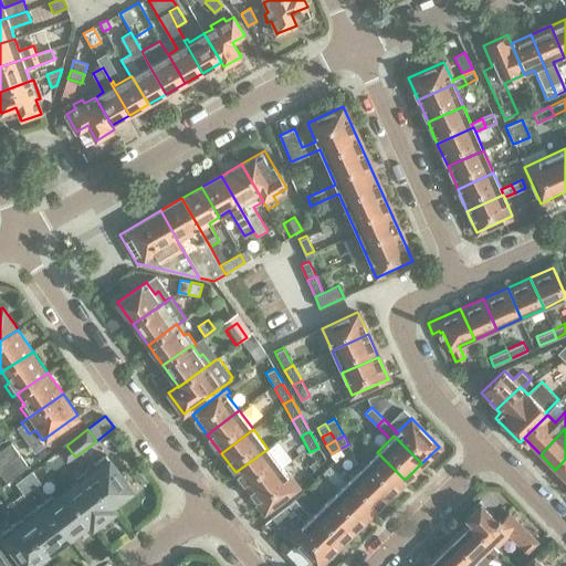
[(66,463),(75,457),(66,446),(58,452),(66,463)]
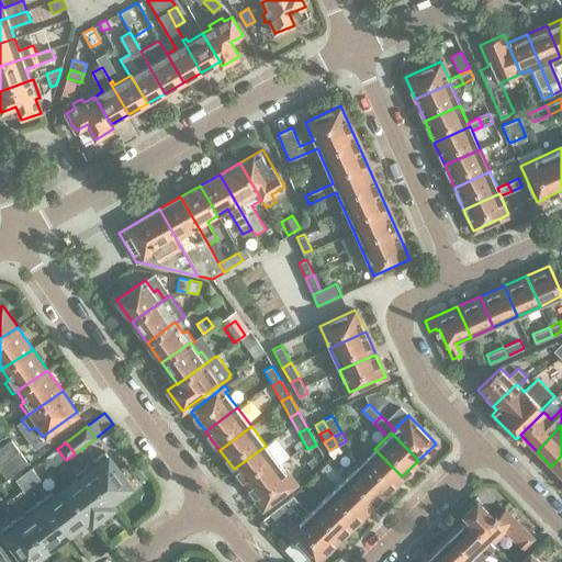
[(248,489),(280,464),(266,446),(234,469),(248,489)]
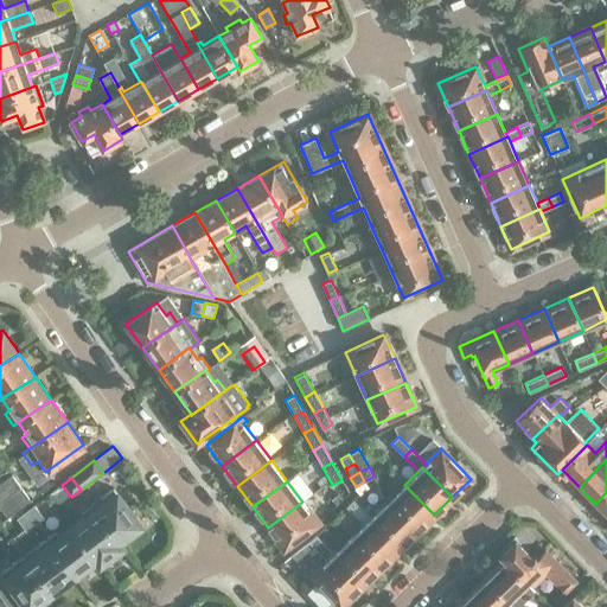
[(0,505),(7,516),(32,498),(23,485),(0,502),(0,505)]
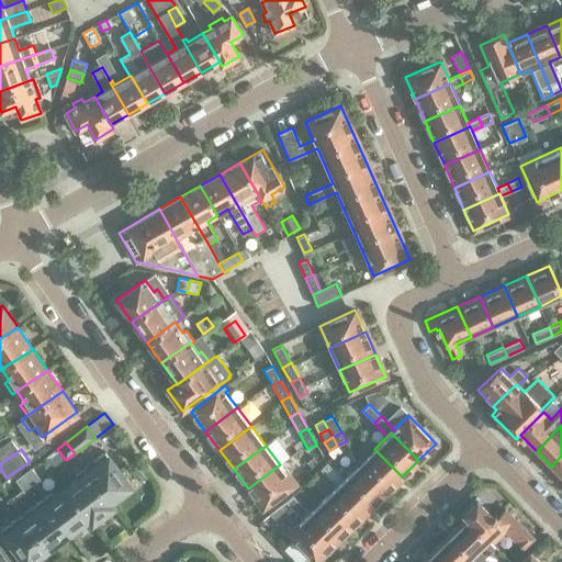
[(57,449),(45,458),(54,469),(66,460),(57,449)]
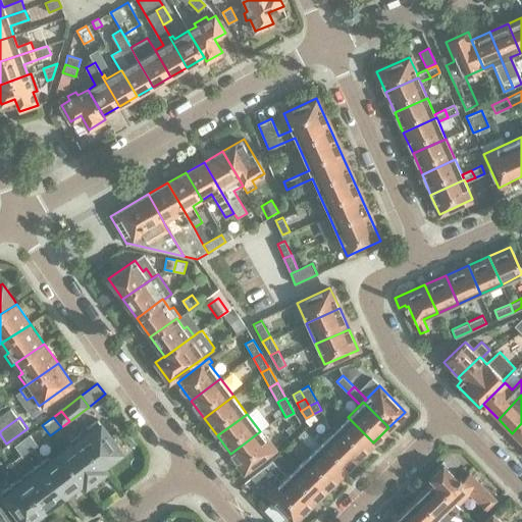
[(357,459),(373,442),(348,417),(331,432),(357,459)]
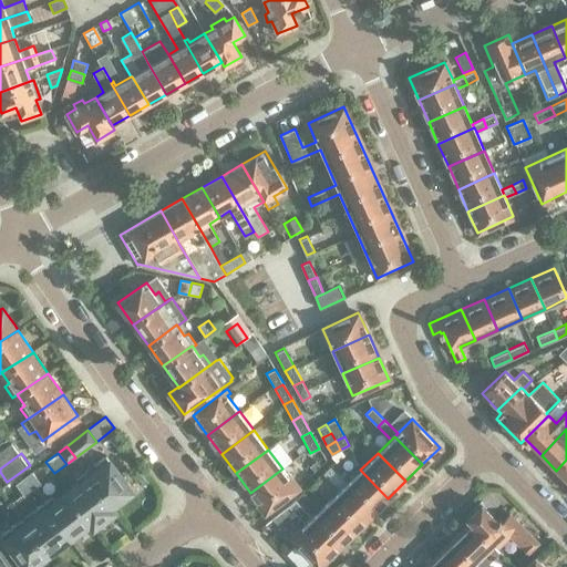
[(133,491),(106,455),(96,463),(85,471),(113,506),(133,491)]
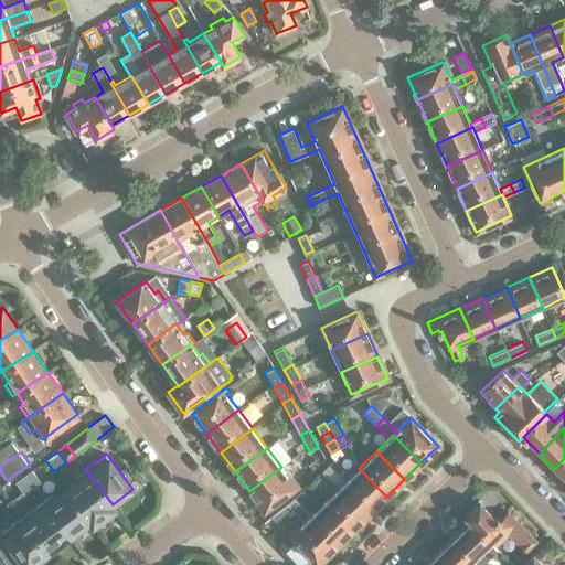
[(564,479),(564,458),(554,469),(564,479)]
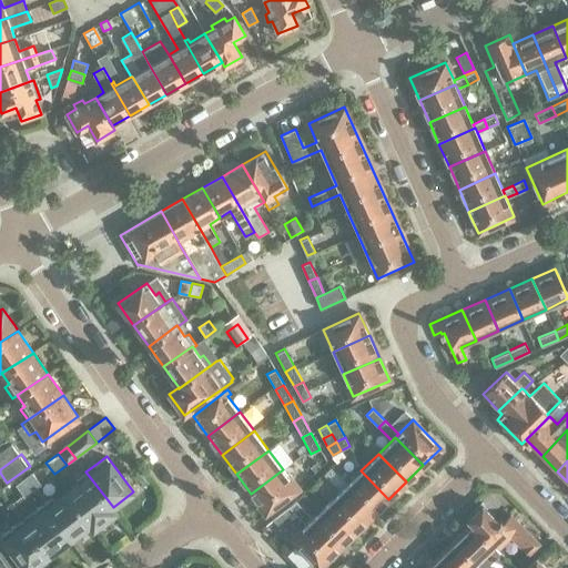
[(332,483),(338,476),(331,467),(324,474),(332,483)]
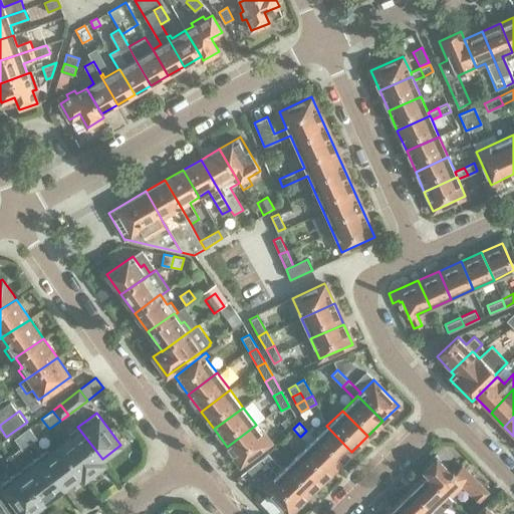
[(256,425),(227,447),(241,464),(269,443),(256,425)]
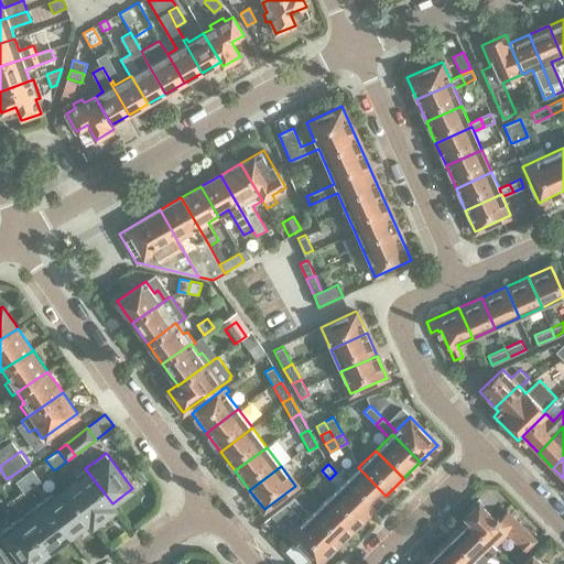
[(342,485),(369,512),(386,496),(358,467),(344,481),(342,485)]
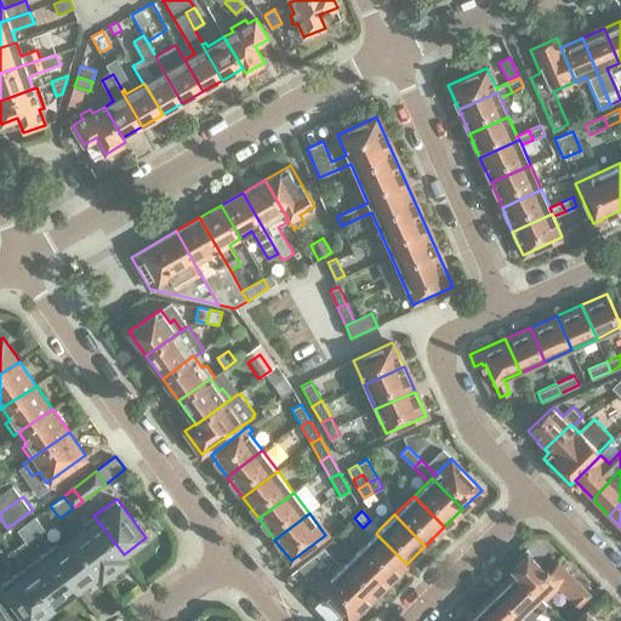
[(27,523),(38,536),(46,530),(35,516),(27,523)]
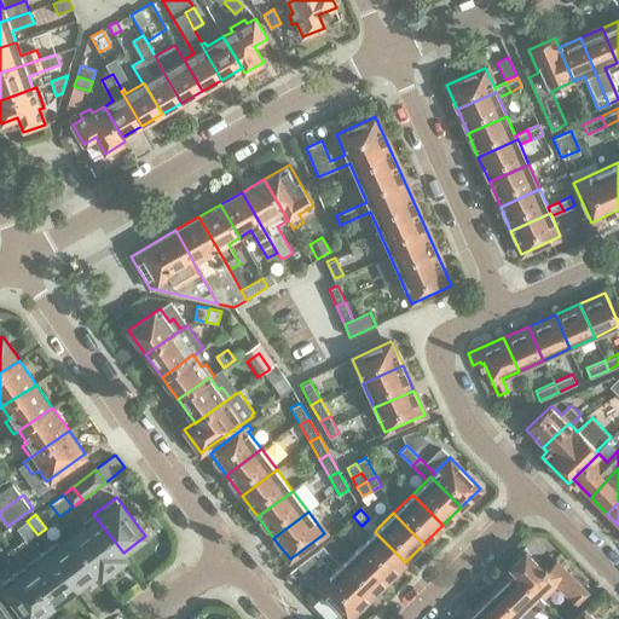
[(103,577),(127,559),(123,553),(93,514),(84,521),(87,527),(75,537),(100,571),(98,572),(103,577)]
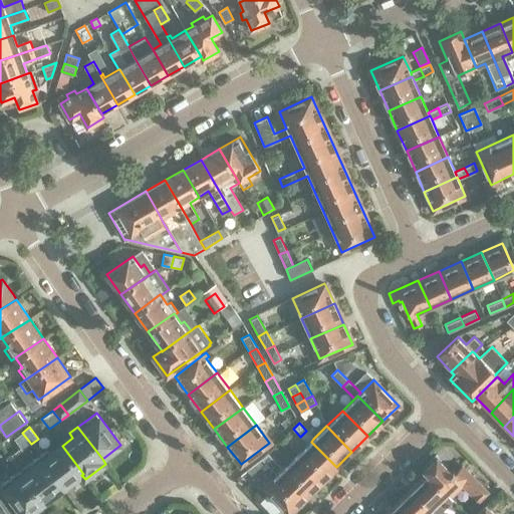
[(306,431),(300,437),(308,445),(311,442),(313,439),(306,431)]
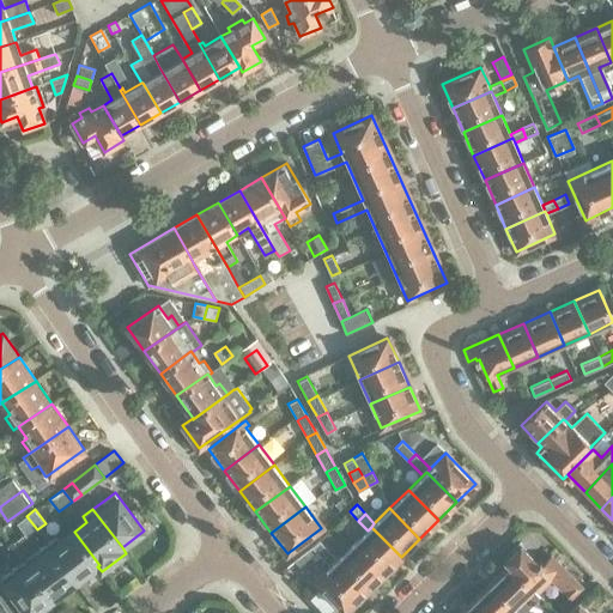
[(28,536),(37,529),(26,516),(17,523),(28,536)]
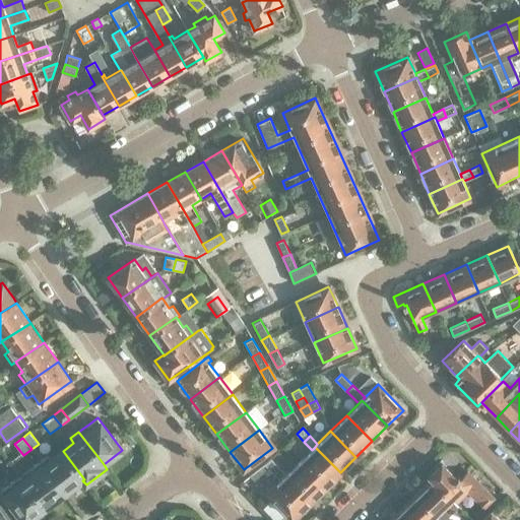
[(324,488),(340,472),(315,447),(312,450),(299,462),(324,488)]
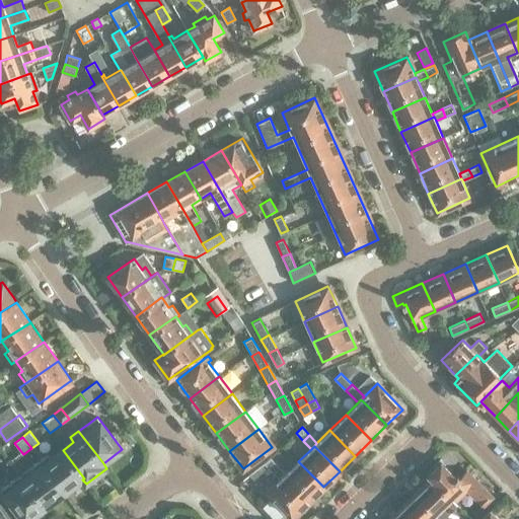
[(49,453),(41,460),(65,493),(82,479),(84,478),(63,450),(53,458),(49,453)]
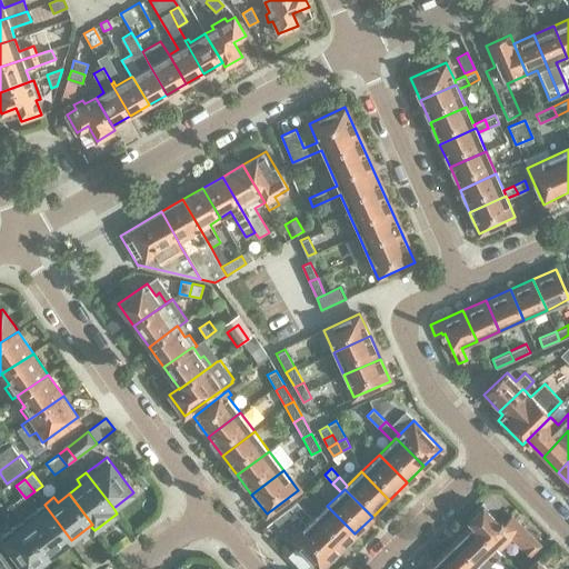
[(530,557),(541,546),(492,496),(469,520),(472,523),(495,548),(498,551),(511,538),(523,551),(525,551),(530,557)]
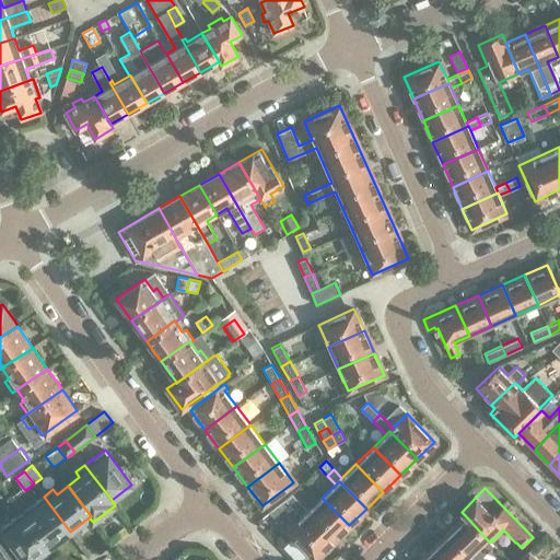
[(293,509),(300,502),(292,493),(286,500),(293,509)]
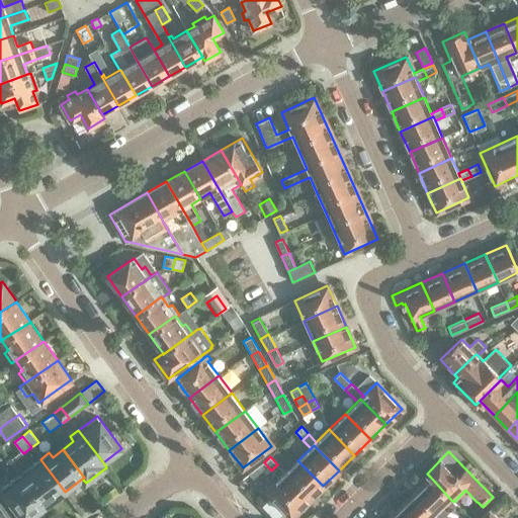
[(46,506),(65,492),(40,459),(21,473),(24,479),(46,506)]
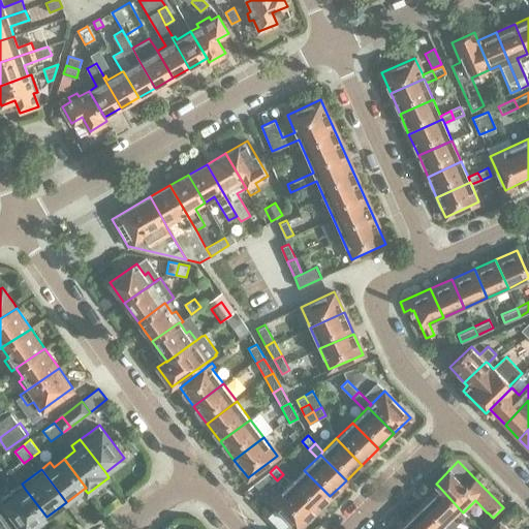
[(313,512),(330,496),(304,470),(291,483),(287,486),(313,512)]
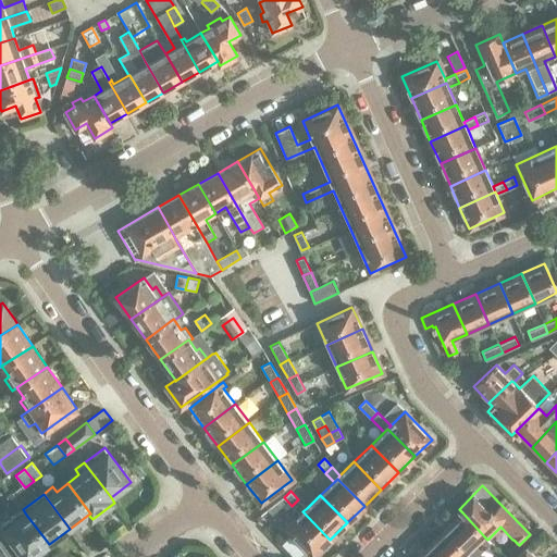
[(284,497),(269,509),(275,517),(289,503),(284,497)]
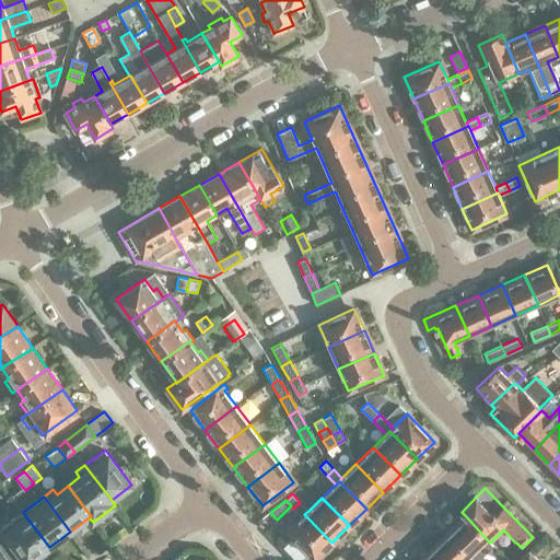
[(300,502),(293,509),(302,517),(304,514),(308,511),(300,502)]
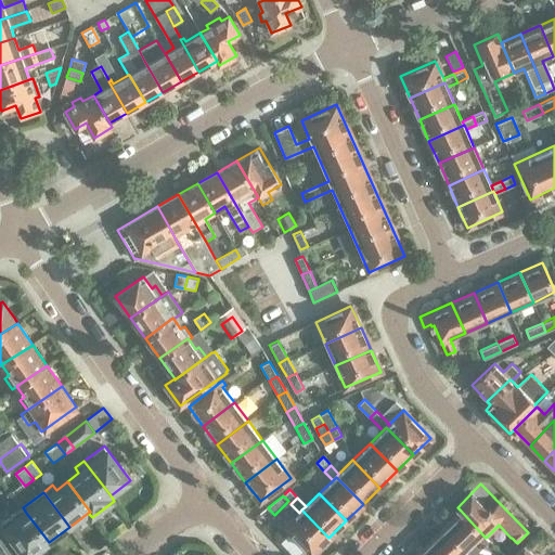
[(31,554),(49,542),(26,513),(23,507),(2,524),(0,520),(0,541),(9,552),(17,545),(24,554),(31,554)]
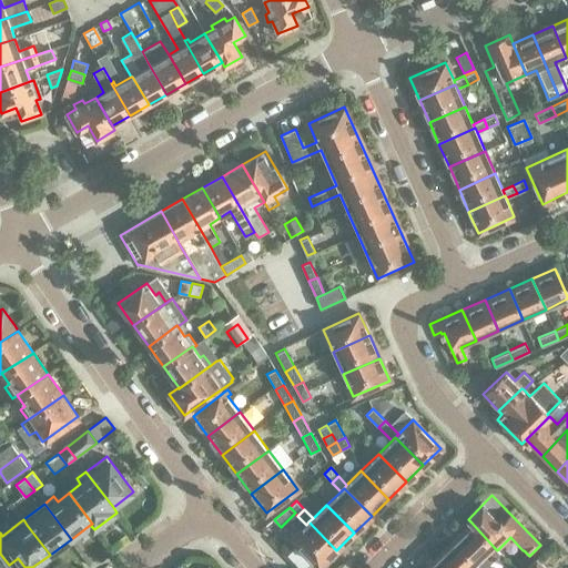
[(320,567),(336,550),(308,521),(306,525),(292,538),(320,567)]
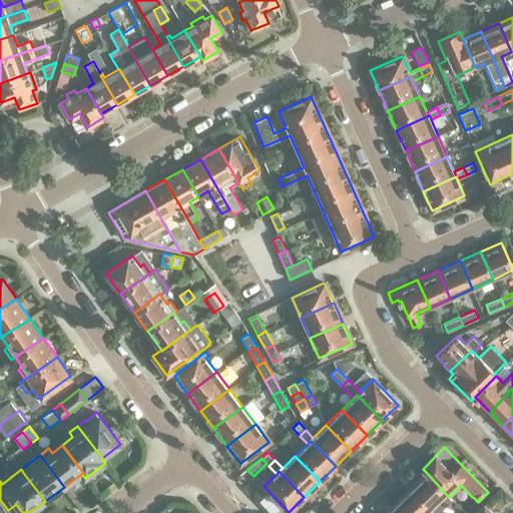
[(446,494),(426,472),(410,489),(430,510),(446,494)]
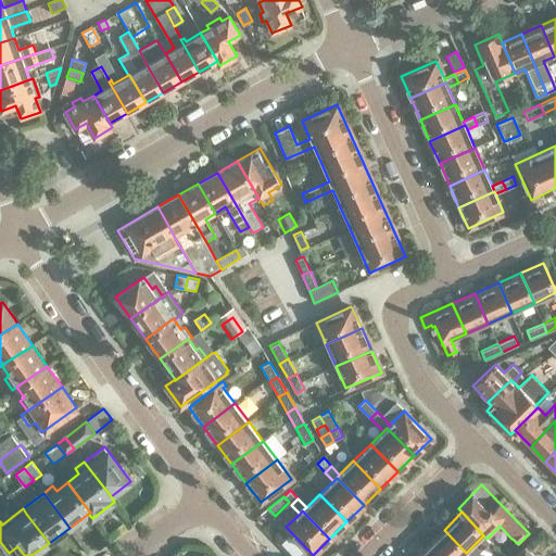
[(434,555),(463,555),(466,553),(444,530),(426,547),(434,555)]
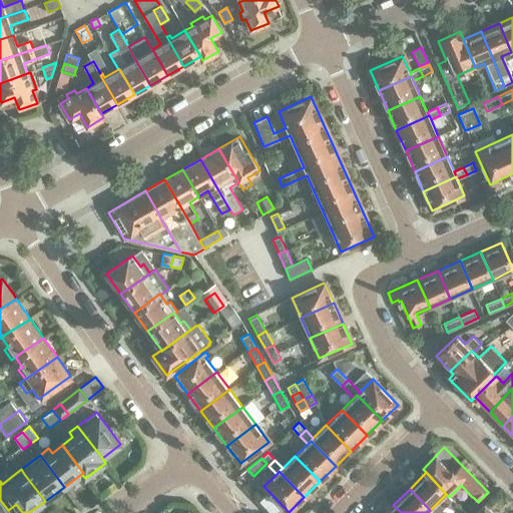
[(492,512),(484,504),(474,512),(492,512)]
